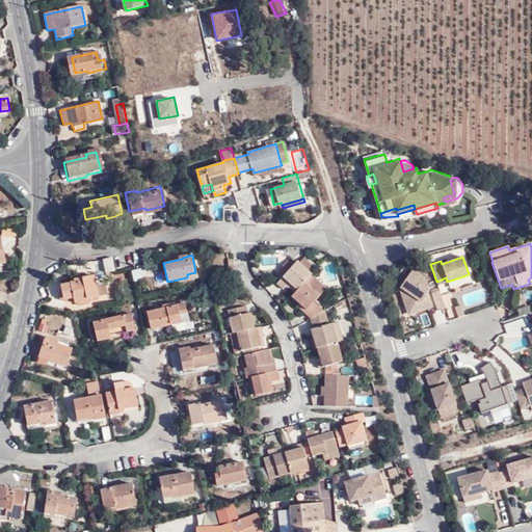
[(313,274),(317,269),(303,258),(299,263),(313,274)]
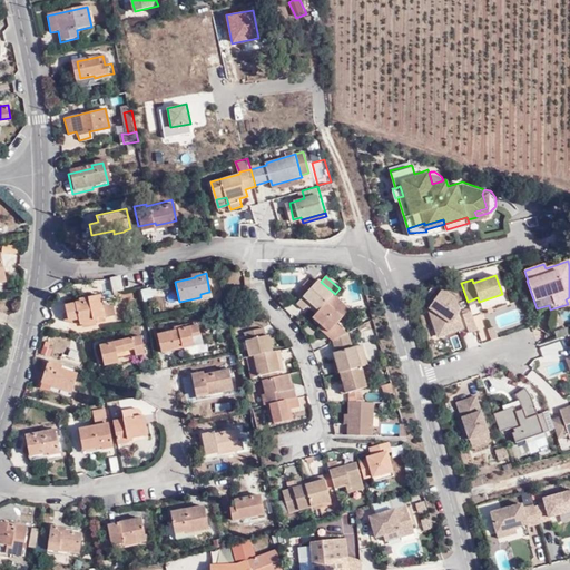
[(108,279),(109,281),(112,294),(120,292),(117,277),(108,279)]
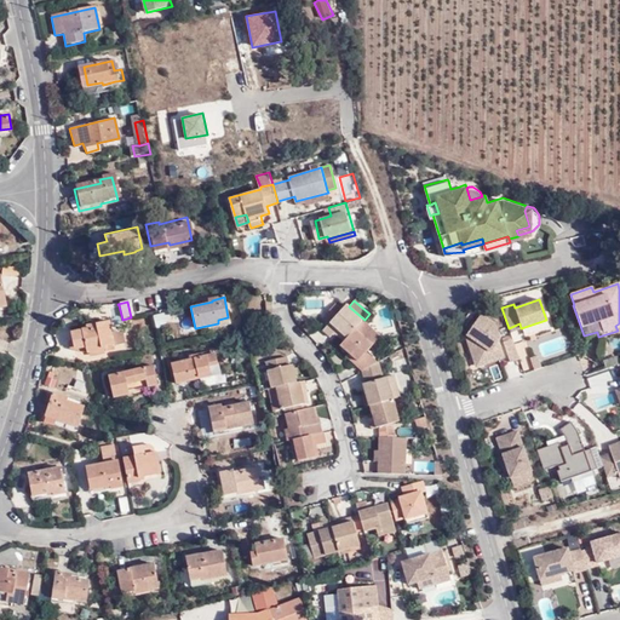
[(359,326),(365,320),(349,306),(346,304),(342,309),(336,304),(325,316),(331,321),(323,329),(331,336),(333,334),(338,328),(348,337),(359,326)]
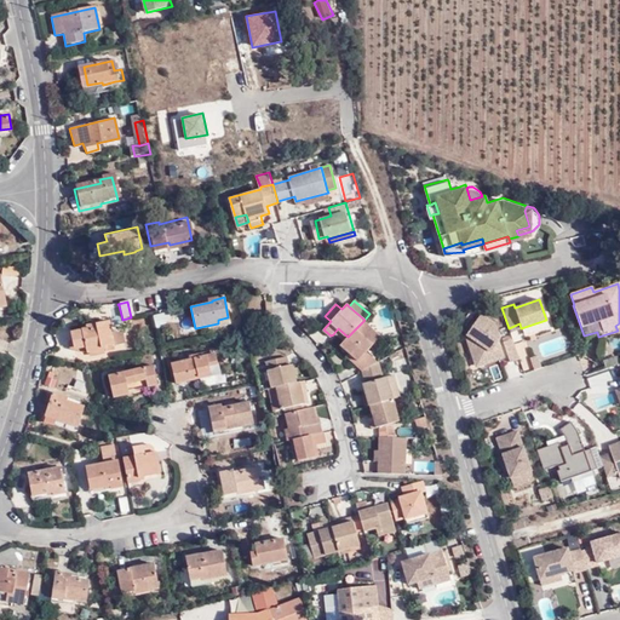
[(465,336),(474,342),(470,346),(474,356),(482,363),(501,356),(497,343),(495,342),(491,338),(495,331),(494,325),(481,315),(465,336)]
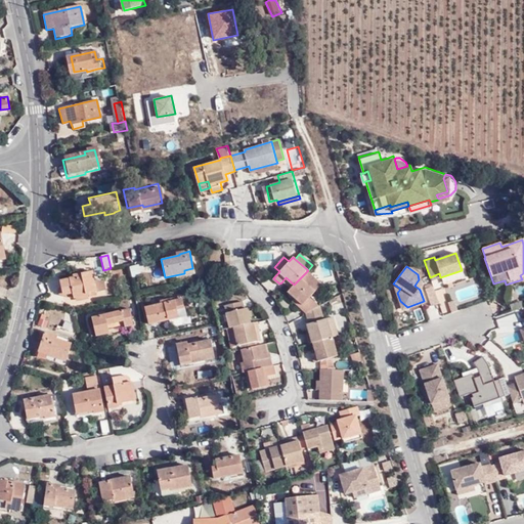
[(138,278),(136,268),(130,269),(131,279),(138,278)]
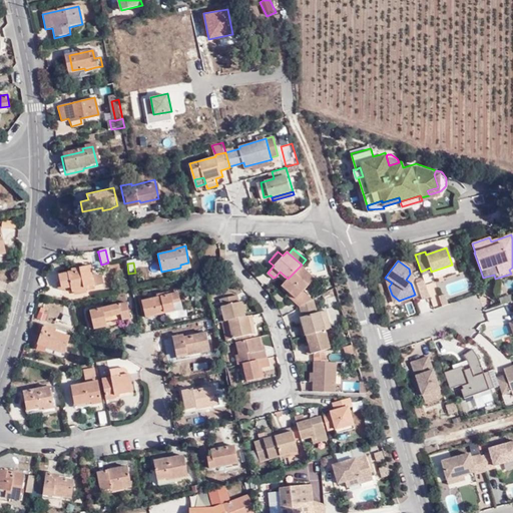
[(317,277),(302,265),(297,270),(305,277),(311,283),(317,277)]
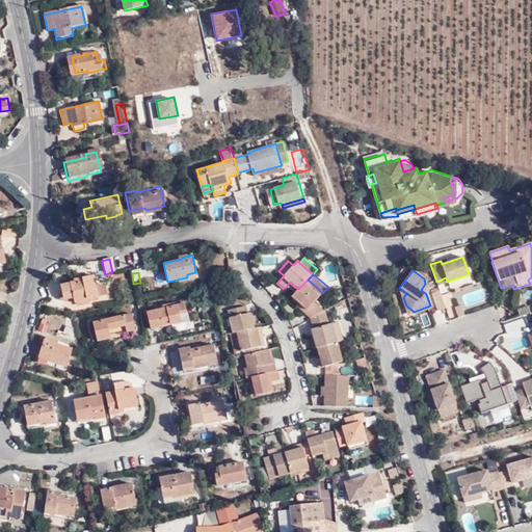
[(472,282),(469,274),(447,282),(450,289),(472,282)]
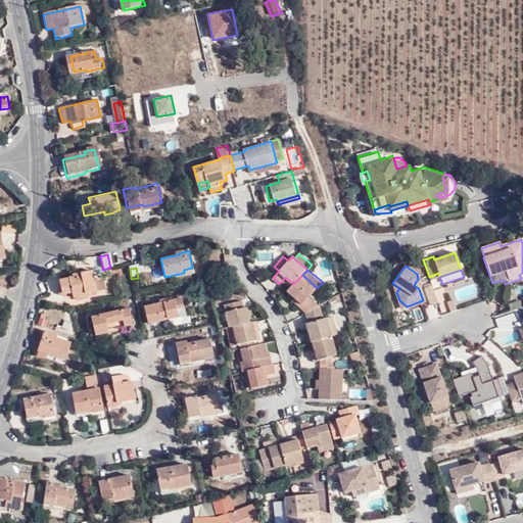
[(103,290),(101,283),(92,281),(91,273),(75,277),(76,279),(60,283),(63,297),(73,295),(74,299),(90,296),(90,294),(96,293),(95,291),(103,290)]
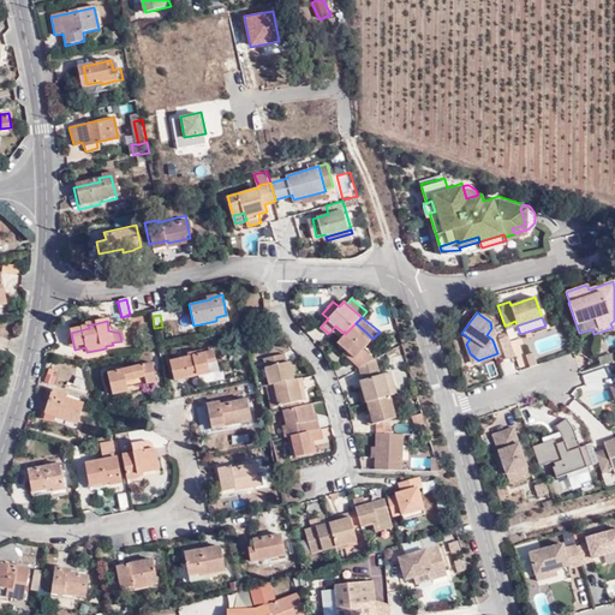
[(360,368),(376,358),(363,348),(370,341),(363,335),(365,332),(356,323),(345,334),(340,340),(339,342),(347,350),(356,357),(353,360),(360,368)]
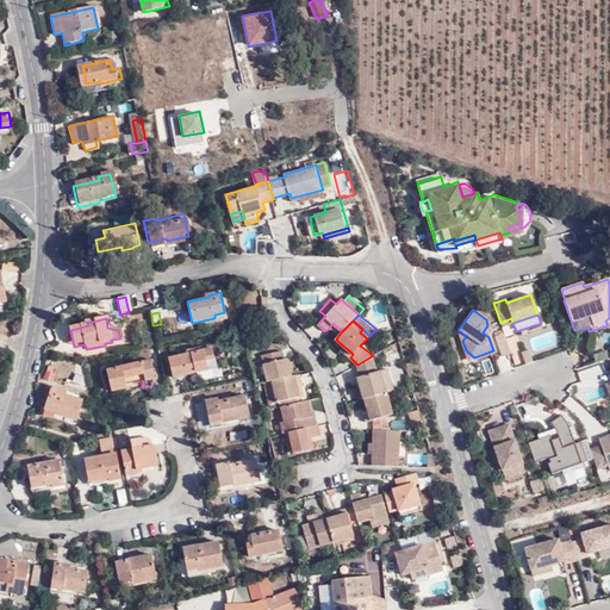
[(328,329),(337,337),(342,331),(332,323),(328,329)]
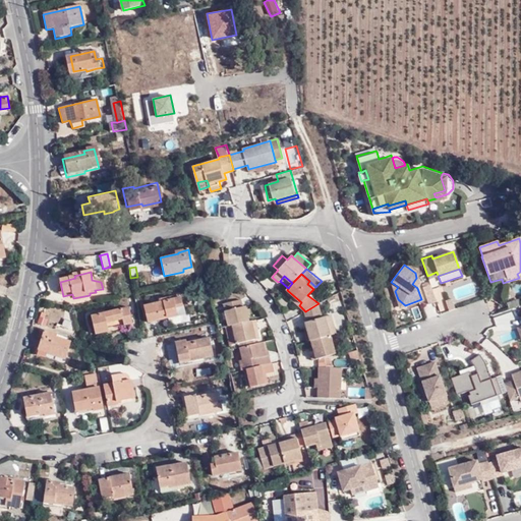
[(423,300),(418,285),(416,287),(417,288),(421,299),(405,305),(398,299),(395,291),(398,287),(391,282),(389,280),(399,309),(423,300)]
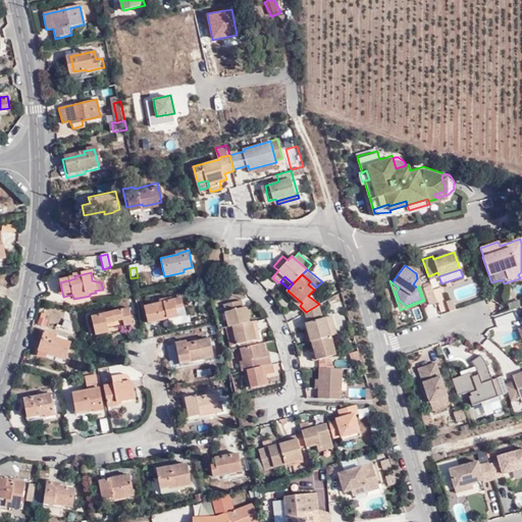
[(436,302),(430,285),(423,288),(428,305),(436,302)]
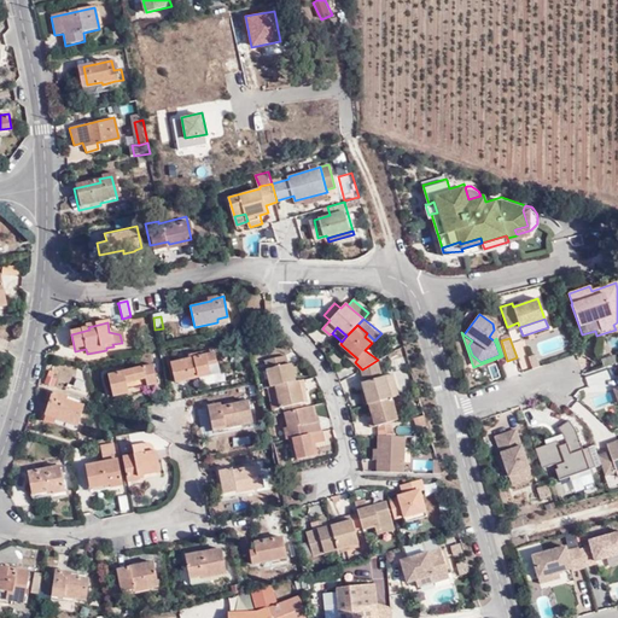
[(345,355),(355,362),(357,359),(349,351),(345,355)]
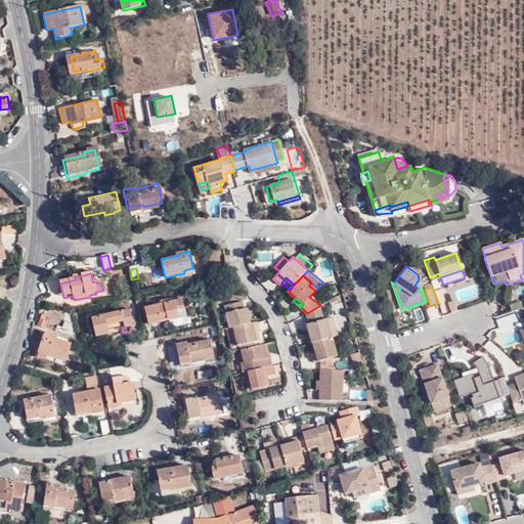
[(182,311),(180,301),(143,309),(147,329),(168,324),(167,320),(176,317),(175,313),(182,311)]
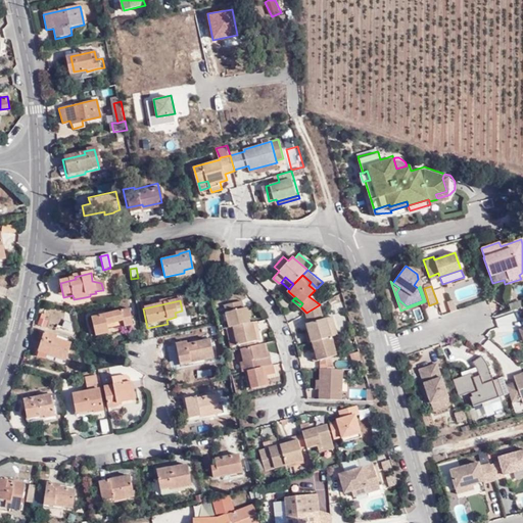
[(232,326),(249,323),(247,316),(246,311),(246,307),(243,307),(241,300),(224,304),(228,327),(232,326)]
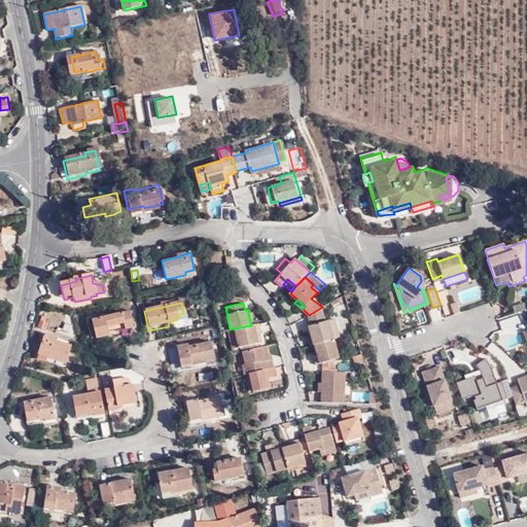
[(220,316),(224,331),(229,330),(230,329),(225,307),(220,308),(222,316),(220,316)]
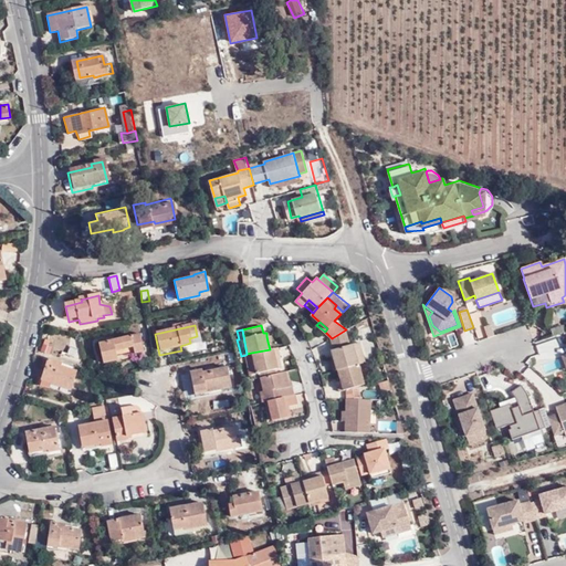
[(349,342),(346,329),(332,338),(335,346),(349,342)]
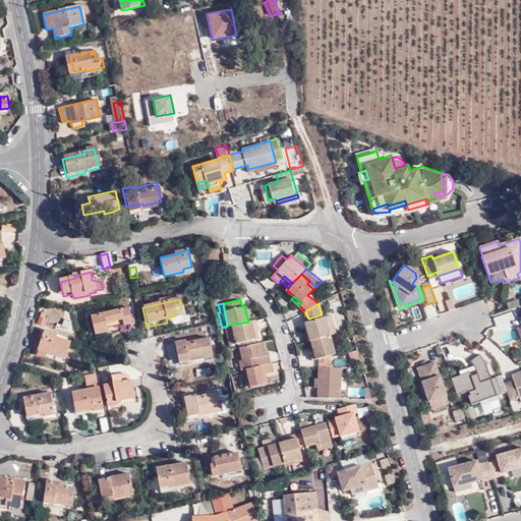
[(125,325),(130,324),(127,308),(92,316),(95,335),(125,328),(125,325)]
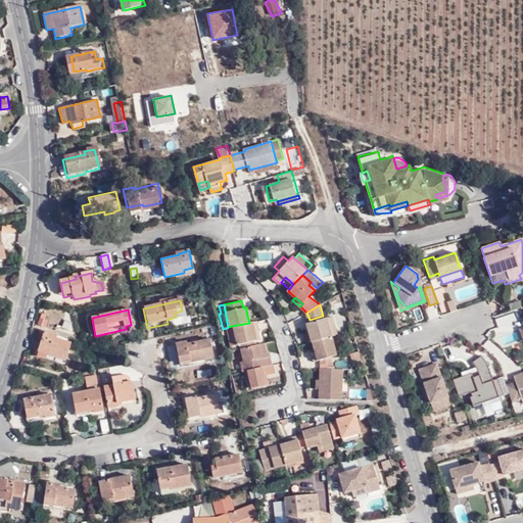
[(332,336),(338,334),(332,317),(326,318),(332,336)]
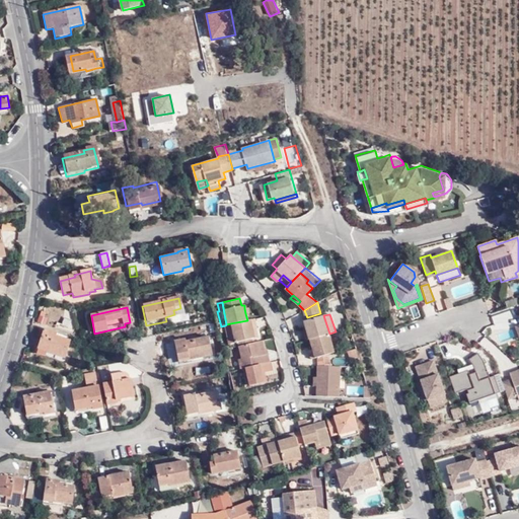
[(310,339),(329,334),(323,315),(305,321),(307,330),(310,339)]
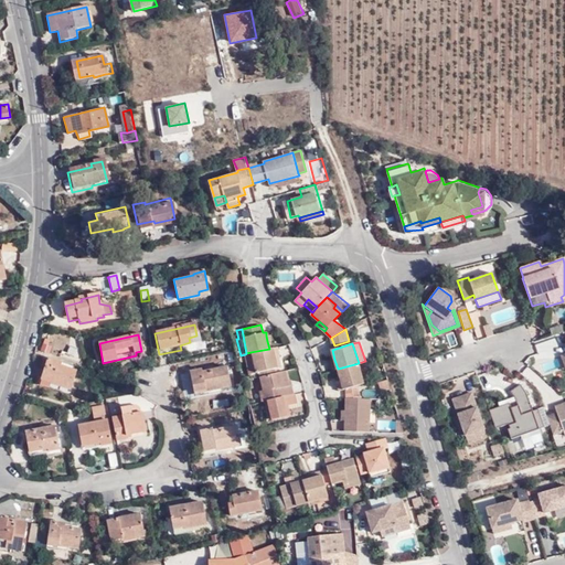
[(278,356),(276,347),(269,349),(251,352),(256,373),(277,368),(274,358),(278,356)]
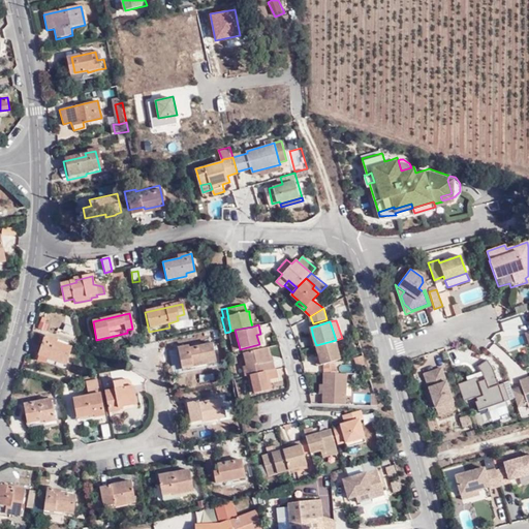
[(234,350),(240,349),(235,330),(230,331),(229,332),(234,350)]
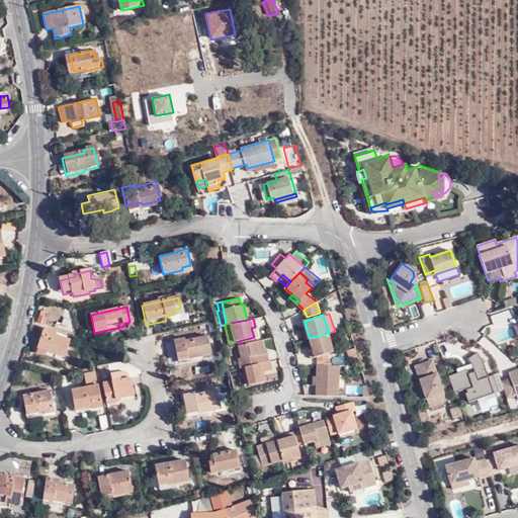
[(64,357),(70,340),(53,333),(53,331),(44,328),(37,347),(50,352),(50,353),(64,357)]
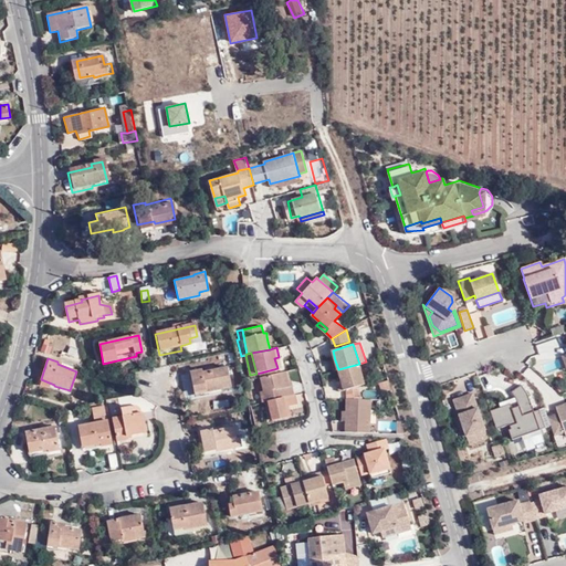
[(365,385),(359,364),(338,369),(342,381),(337,383),(341,391),(344,390),(357,387),(365,385)]
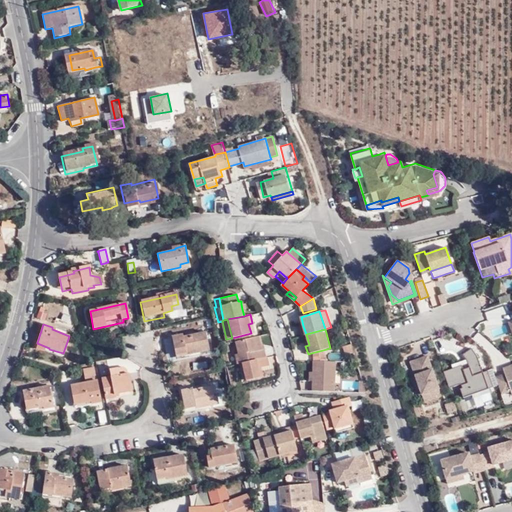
[(208,351),(204,333),(182,337),(181,335),(171,337),(175,356),(189,353),(190,355),(208,351)]
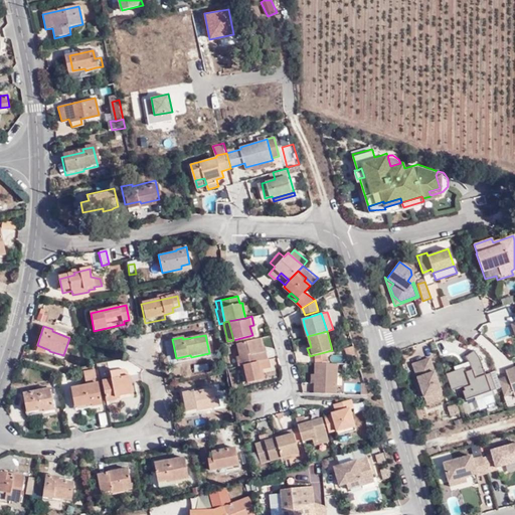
[(262,346),(260,337),(236,343),(239,355),(236,356),(239,366),(244,365),(268,359),(265,350),(263,351),(262,346)]
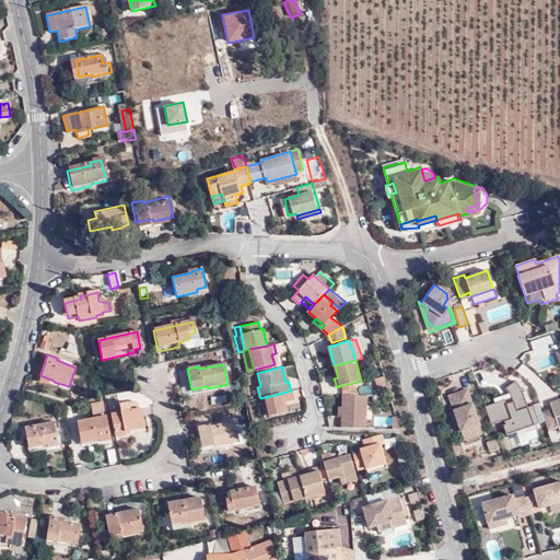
[(496,400),(485,405),(491,422),(504,418),(505,422),(503,423),(506,433),(516,430),(535,423),(539,421),(533,403),(528,405),(522,387),(516,378),(506,385),(510,392),(512,395),(513,399),(506,401),(505,397),(496,400)]
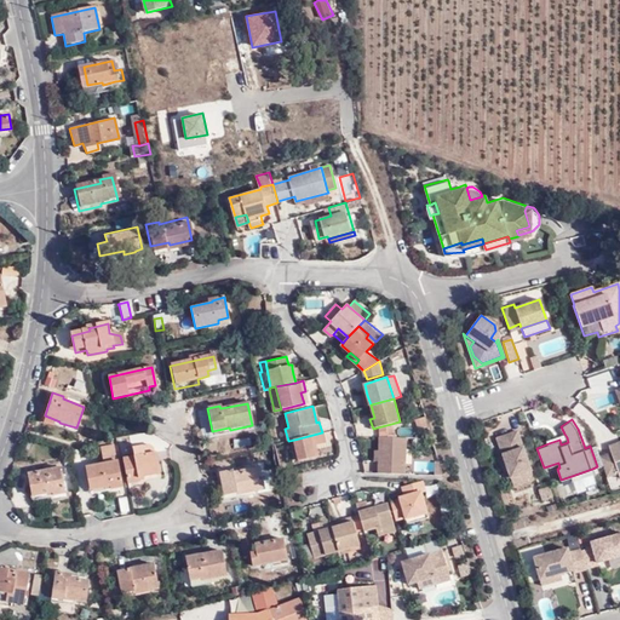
[(391,424),(377,428),(378,437),(396,437),(391,424)]
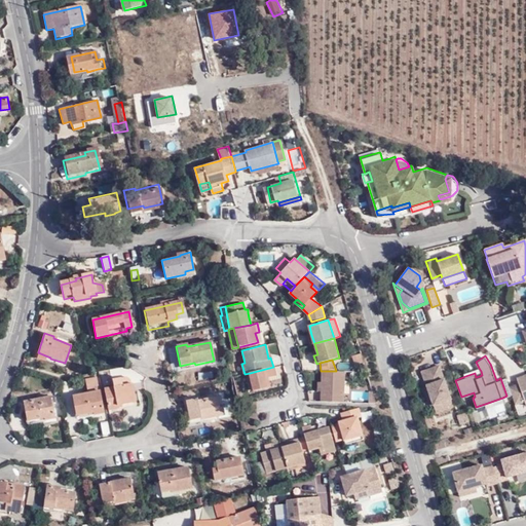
[(273,367),(250,373),(254,390),(269,386),(267,377),(276,375),(274,366),(273,367)]
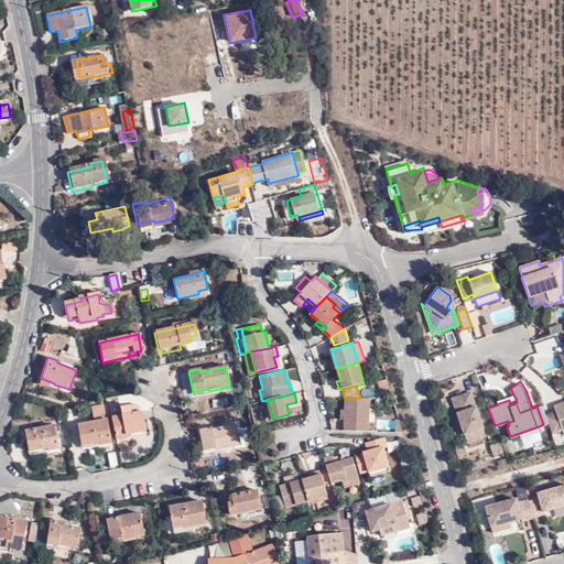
[(470,394),(452,401),(465,437),(484,431),(470,394)]
